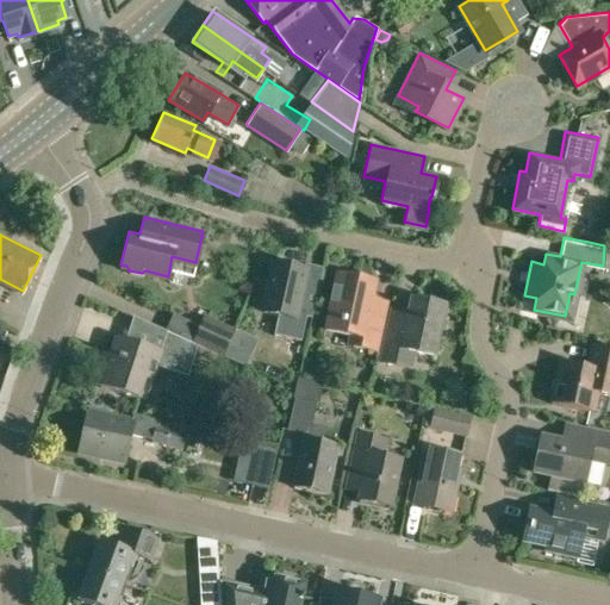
[(272,334),(299,340),(304,316),(310,317),(317,285),(300,281),(304,268),(273,261),(269,278),(266,280),(263,282),(262,287),(263,291),(266,294),(262,310),(277,313),(272,334)]
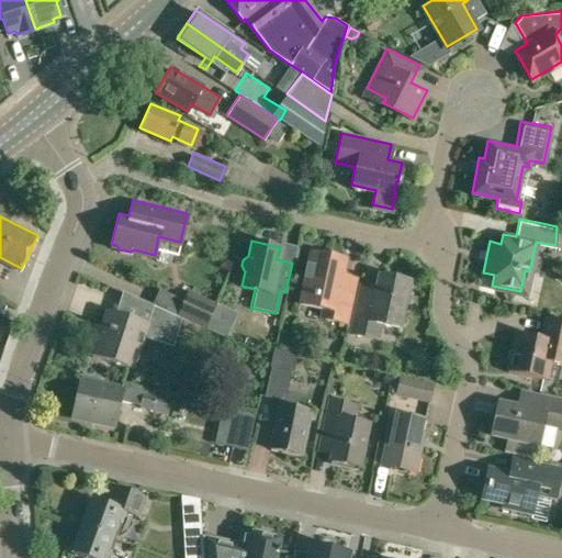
[(348,321),(356,283),(340,280),(345,258),(307,250),(296,302),(321,308),(318,315),(348,321)]
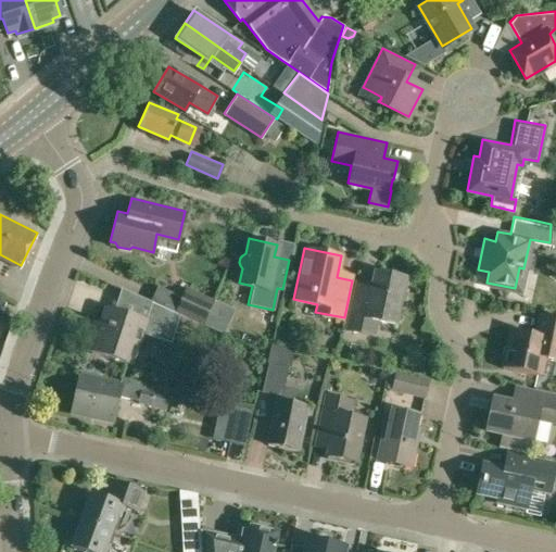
[(351,302),(345,328),(371,334),(375,318),(394,322),(404,277),(374,272),(371,281),(356,278),(351,302)]
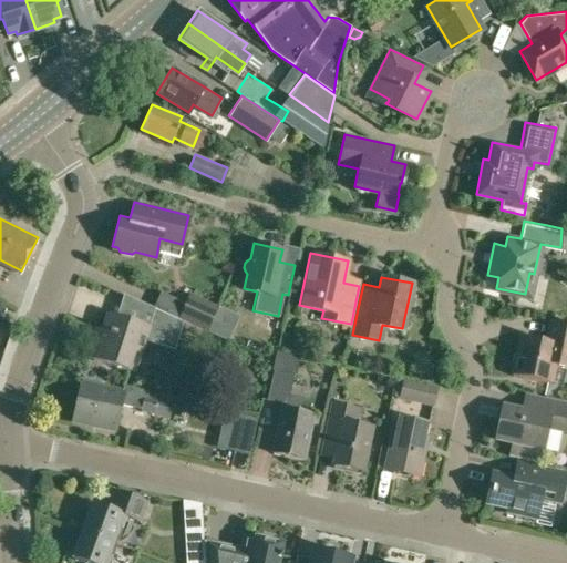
[(218,305),(189,293),(179,317),(207,329),(218,305)]
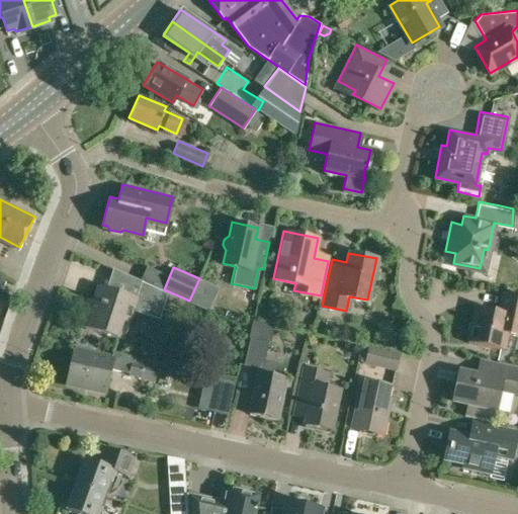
[(159,317),(166,291),(140,279),(135,294),(98,283),(94,298),(89,297),(82,317),(86,319),(84,326),(115,336),(120,320),(128,322),(133,309),(159,317)]
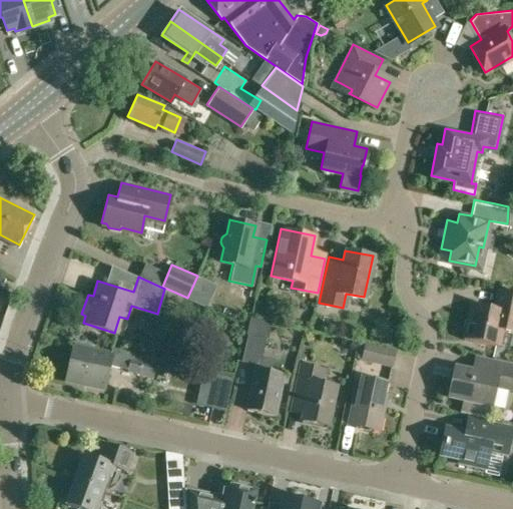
[(512,290),(497,287),(493,307),(470,302),(463,337),(497,344),(501,328),(512,330),(512,290)]
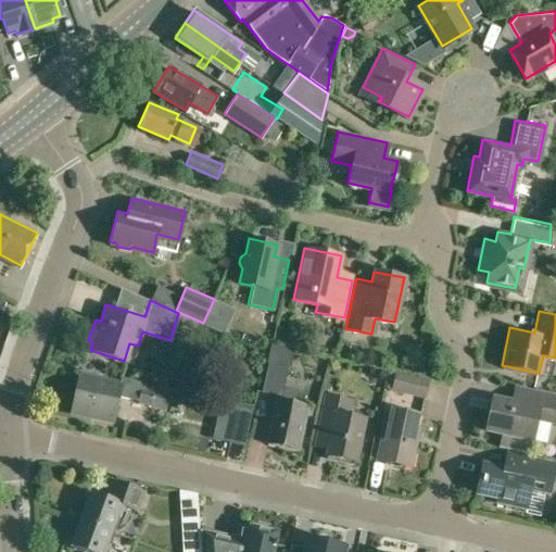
[(273,342),(262,390),(280,394),(288,364),(292,348),(273,342)]
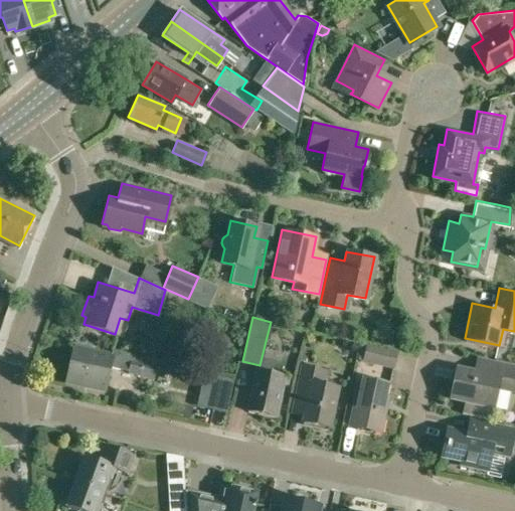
[(393,367),(397,349),(366,342),(362,360),(393,367)]
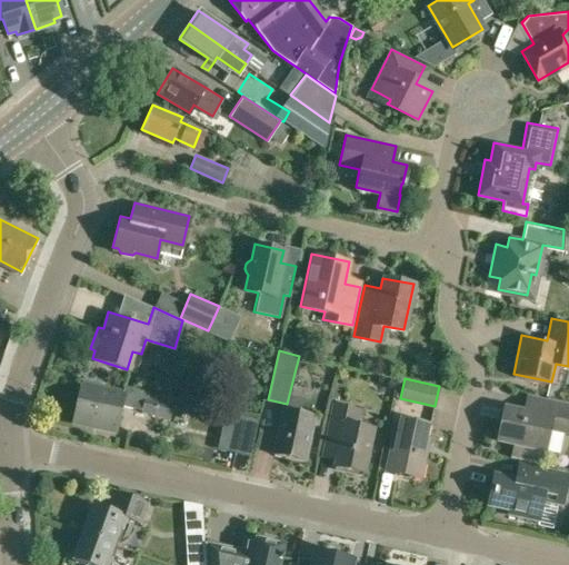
[(116,429),(121,404),(140,407),(140,409),(168,415),(171,400),(149,395),(150,390),(123,385),(122,390),(81,382),(73,420),(116,429)]
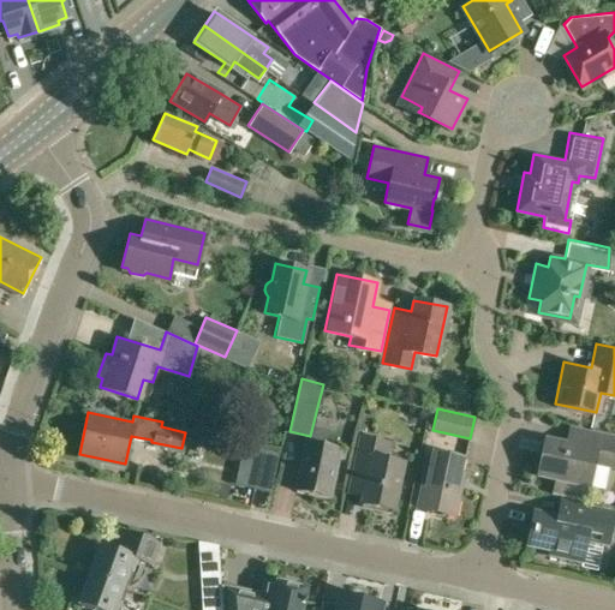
[(545,440),(538,472),(556,476),(553,491),(584,497),(586,482),(589,483),(592,460),(614,464),(614,461),(614,436),(590,431),(568,428),(565,443),(545,440)]
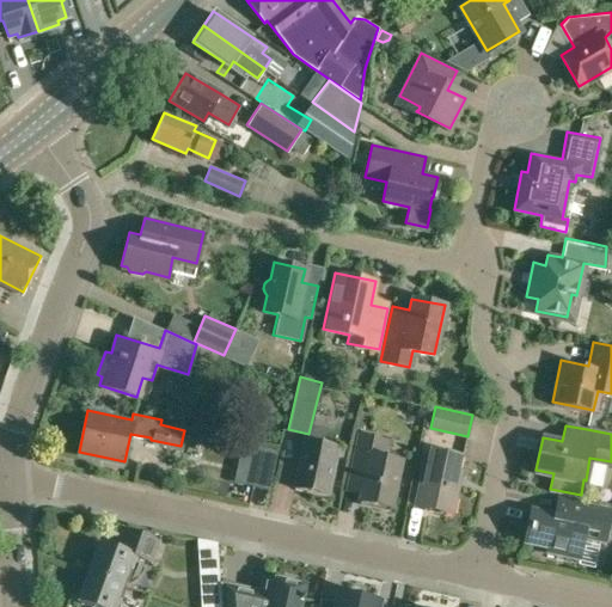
[(352,464),(346,490),(360,494),(359,501),(390,507),(401,460),(383,457),(386,437),(359,431),(352,464)]
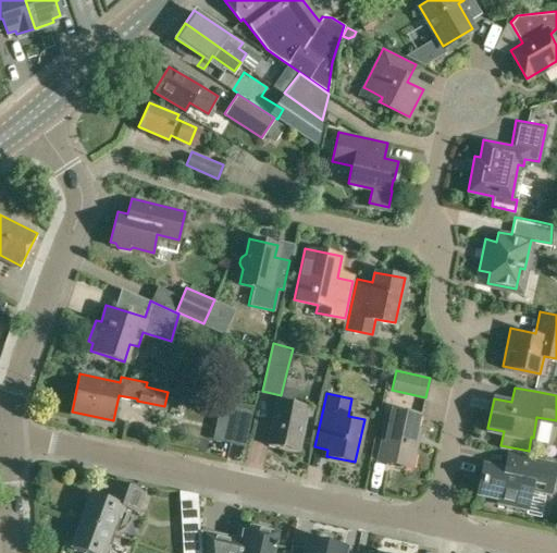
[(297,449),(306,405),(275,400),(267,443),(297,449)]
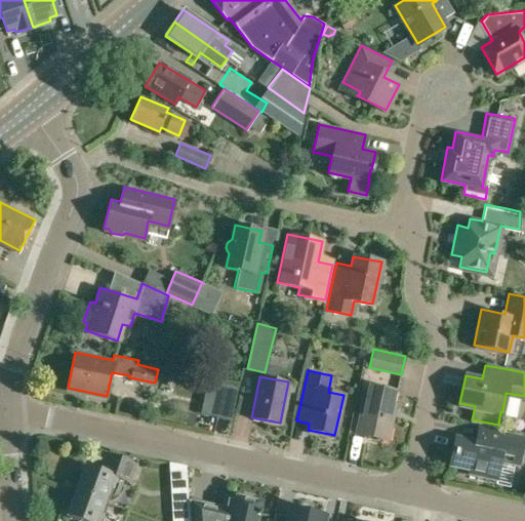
[(235,407),(240,385),(226,382),(221,404),(235,407)]
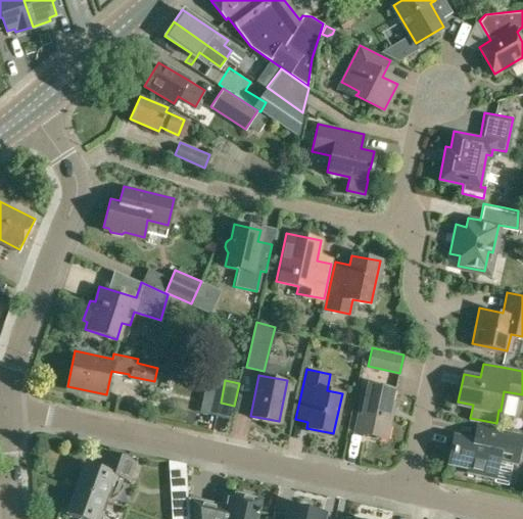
[(387,411),(391,388),(369,383),(367,395),(362,394),(359,411),(365,412),(361,431),(385,436),(390,414),(387,411)]
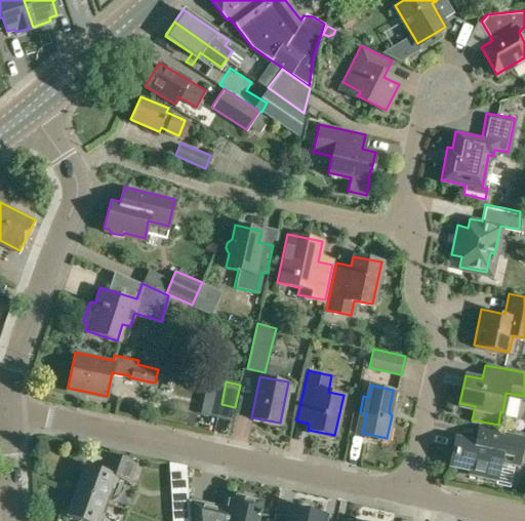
[(454,435),(449,464),(470,468),(469,473),(495,479),(499,459),(519,464),(524,435),(496,429),(477,426),(475,439),(454,435)]
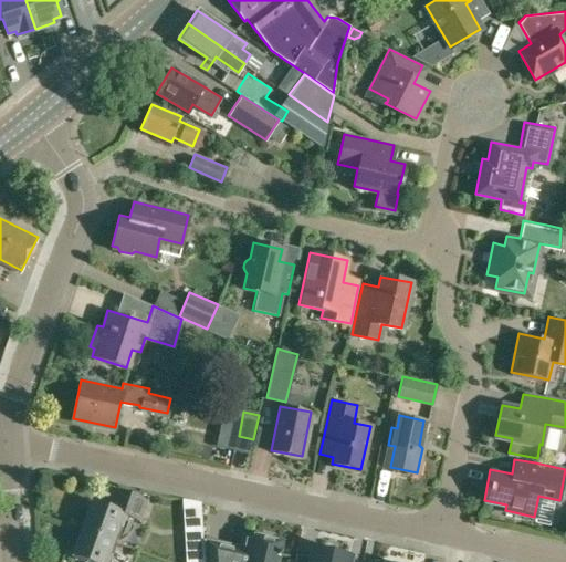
[(92,500),(83,527),(113,538),(117,526),(121,527),(125,514),(139,519),(146,500),(112,487),(105,506),(92,500)]
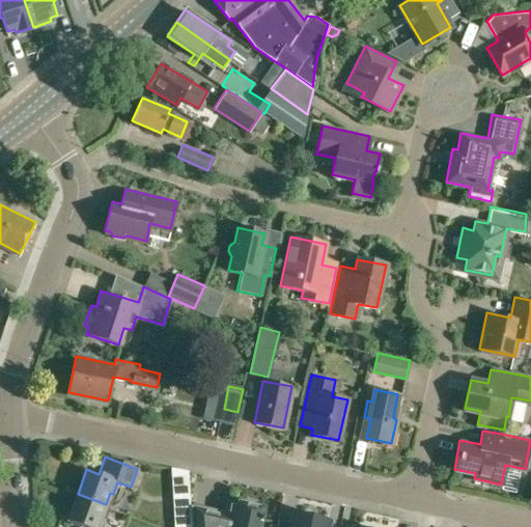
[(78,494),(67,521),(83,526),(100,526),(104,519),(101,518),(106,504),(78,494)]
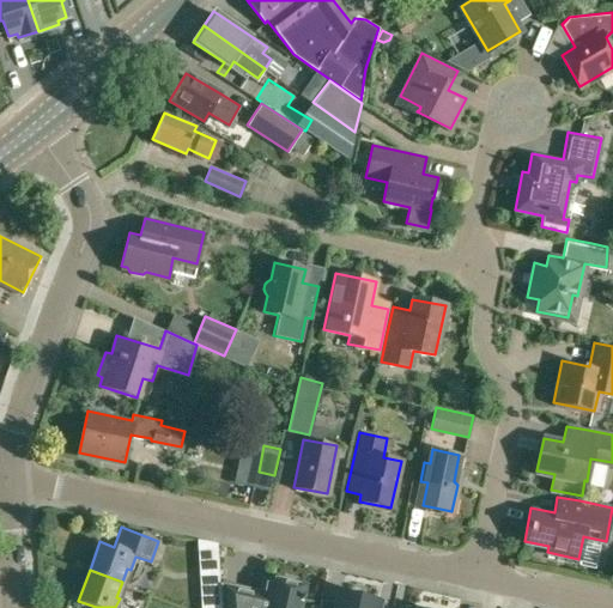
[(201,607),(220,607),(218,572),(199,573),(201,607)]
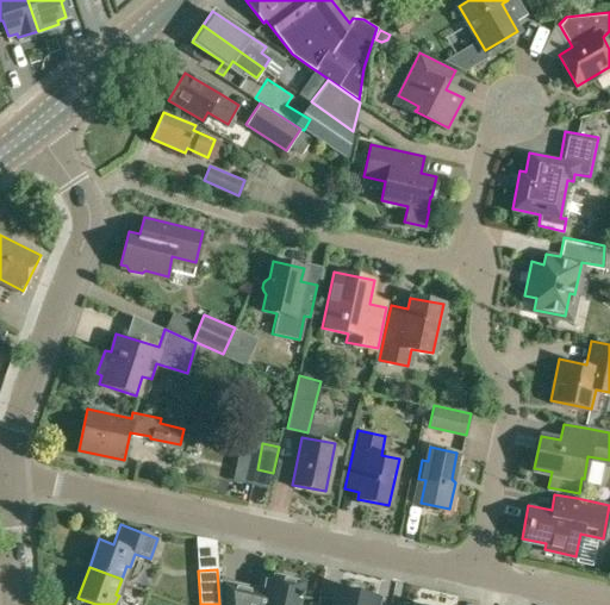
[(297,604),(299,598),(302,598),(303,594),(300,593),(303,582),(263,574),(259,594),(234,590),(236,582),(221,580),(222,579),(218,579),(219,604),(297,604)]
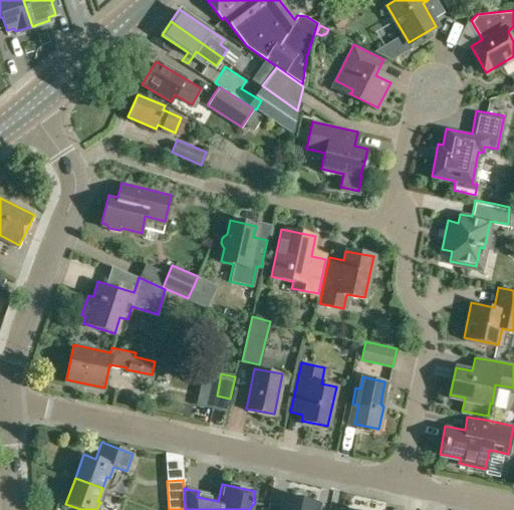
[(281,509),(316,509),(317,505),(309,503),(310,498),(293,494),(292,499),(284,498),(281,509)]
